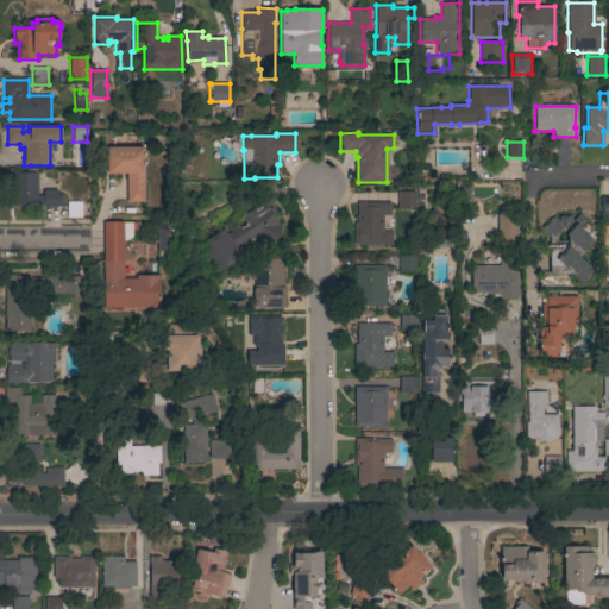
[(126,174),(107,174),(107,148),(144,148),(144,202),(126,202),(126,174)]
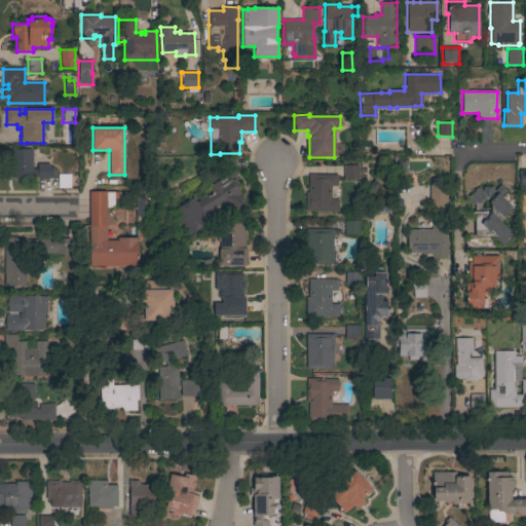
[(32,170),(37,170),(37,164),(49,164),(49,167),(53,167),(53,179),(49,179),(37,179),(12,179),(12,177),(7,177),(6,150),(32,149),(32,170)]
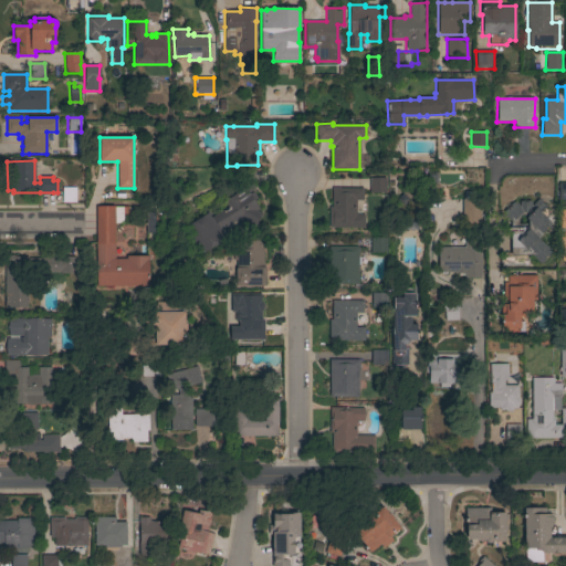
[(369,178),(386,178),(386,194),(369,194),(369,178)]
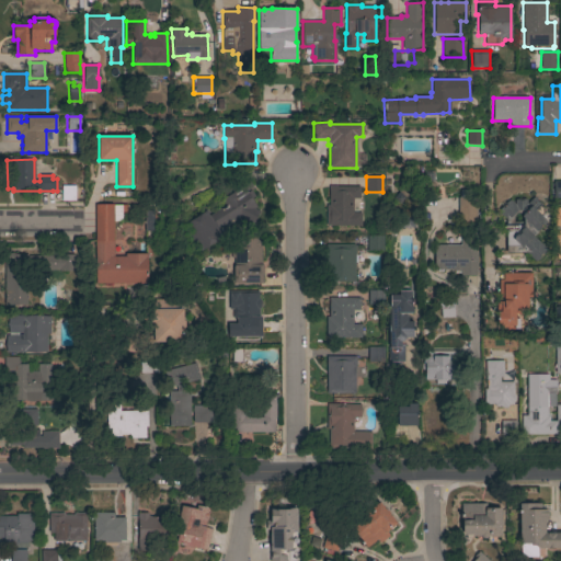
[(209,215),(224,205),(221,201),(232,192),(230,189),(247,178),(253,187),(245,193),(255,207),(253,208),(259,212),(252,224),(240,218),(231,224),(235,228),(201,251),(198,249),(199,248),(196,241),(193,243),(189,235),(191,232),(185,224),(206,210),(209,215)]
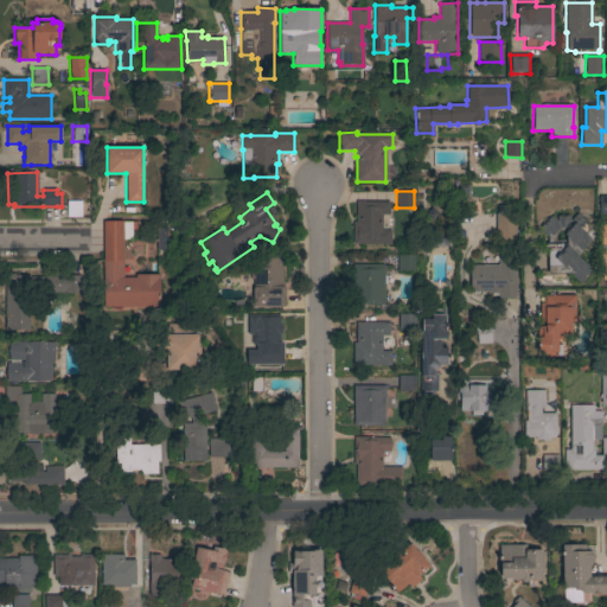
[(606,215),(606,197),(595,197),(595,216),(606,215)]
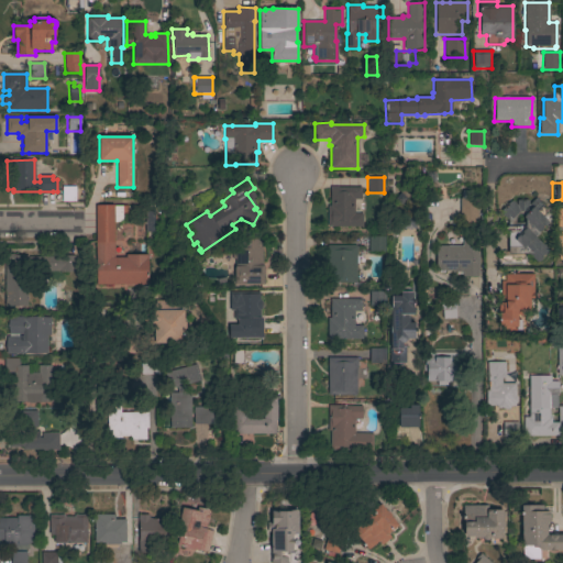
[(62,187),(75,187),(75,201),(62,201),(62,187)]
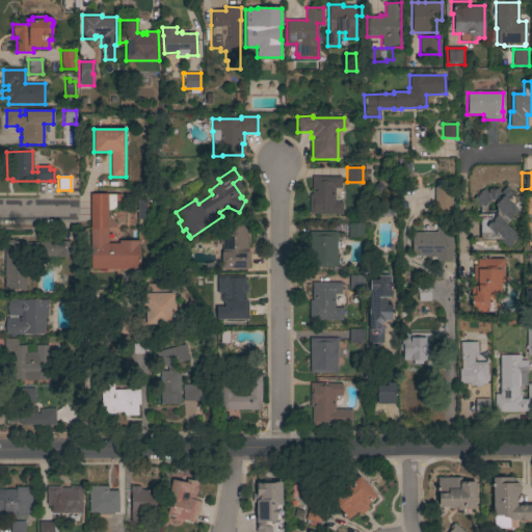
[(309,214),(310,194),(312,194),(312,177),(341,177),(341,188),(335,188),(335,202),(342,202),(342,214),(309,214)]
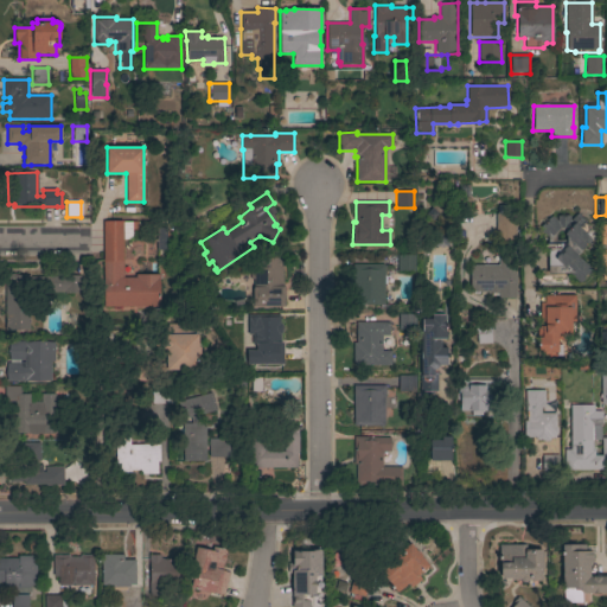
[(496,241),(496,228),(494,228),(494,216),(496,216),(496,213),(515,213),(515,241),(496,241)]
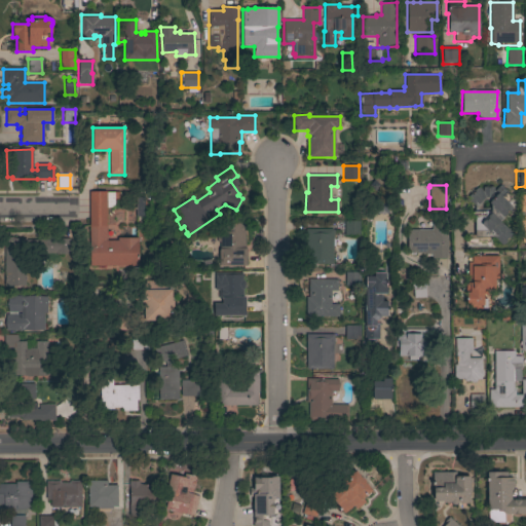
[(475,216),(471,216),(471,212),(474,212),(474,205),(467,199),(479,188),(483,192),(482,188),(488,186),(493,187),(493,191),(499,186),(510,196),(510,199),(510,200),(509,201),(508,202),(506,202),(512,208),(509,214),(502,218),(497,213),(494,217),(513,235),(509,239),(506,238),(504,240),(505,241),(501,246),(493,237),(475,237),(475,216)]
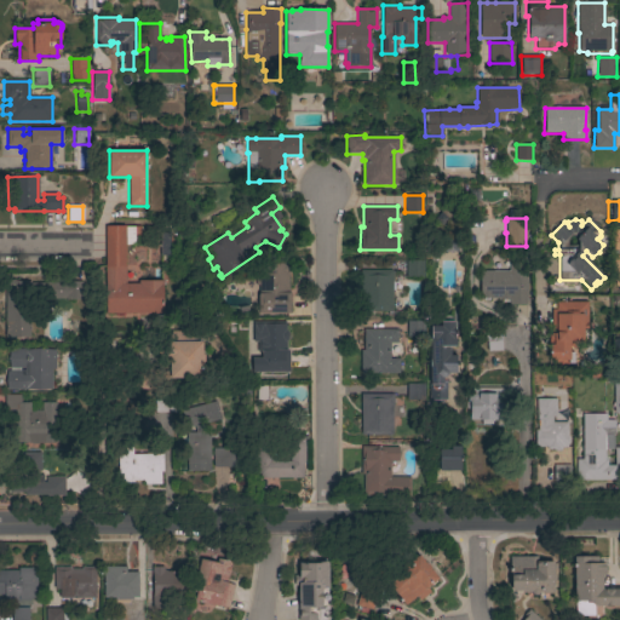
[(104,227),(125,227),(141,227),(141,235),(135,235),(135,244),(125,244),(125,283),(138,283),(138,281),(161,281),(161,271),(167,271),(167,282),(162,282),(162,314),(105,314),(104,227)]
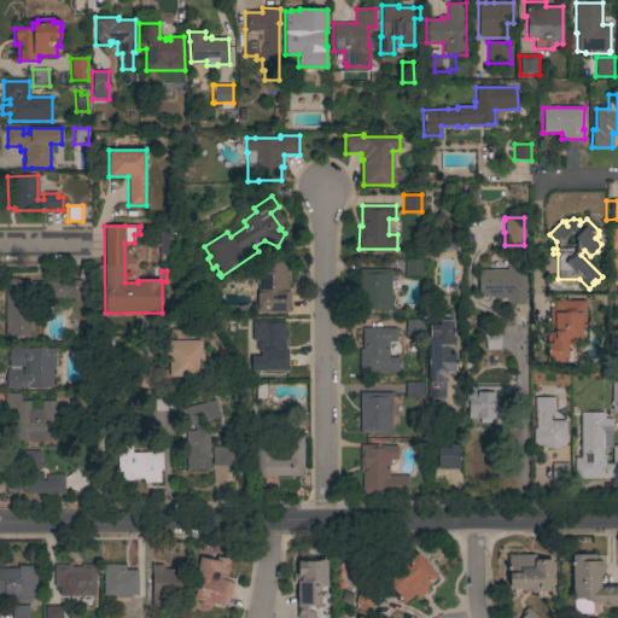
[(179,252),(169,251),(169,228),(179,228),(179,252)]
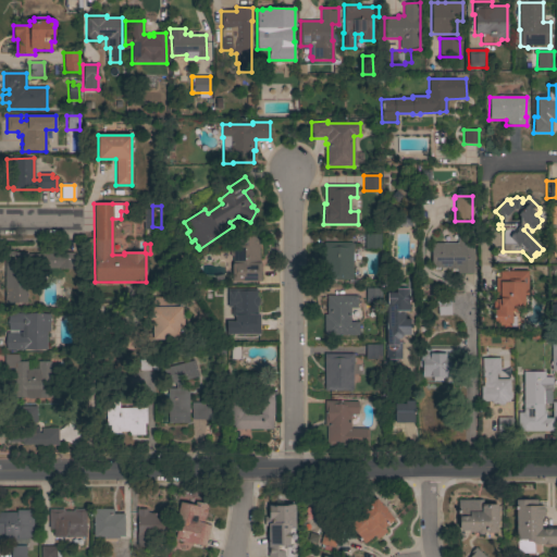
[(556,229),(556,207),(548,207),(547,229),(556,229)]
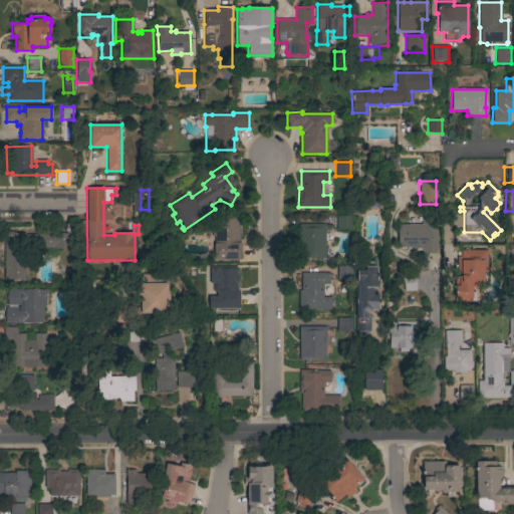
[(336,216),(350,216),(351,230),(336,230),(336,216)]
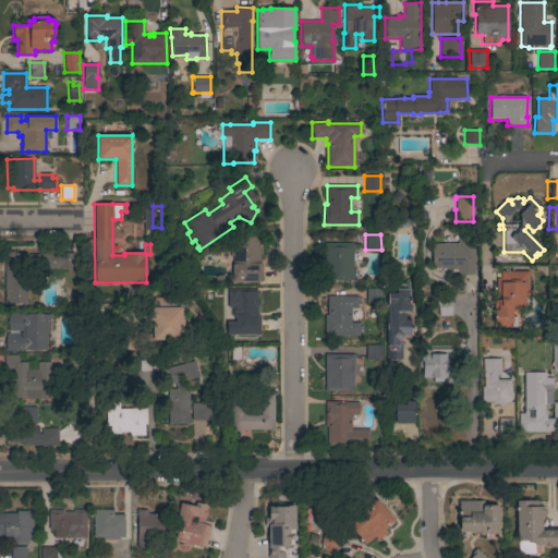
[(261,282),(232,282),(232,264),(233,264),(233,257),(230,257),(230,246),(238,246),(238,237),(259,237),(259,249),(259,263),(261,263),(261,282)]
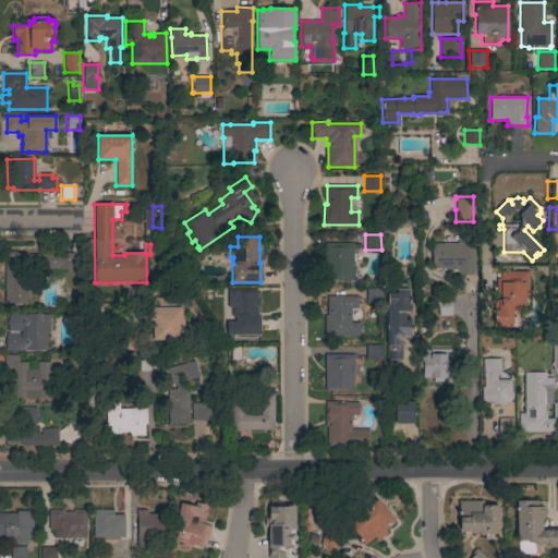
[(458,244),(458,239),(474,239),(474,275),(458,275),(458,269),(449,269),(440,269),(440,268),(432,268),(432,244),(458,244)]
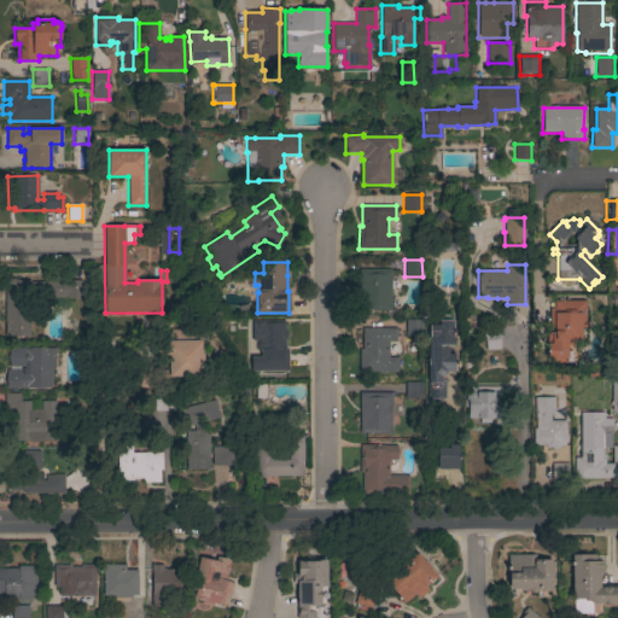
[(359,269),(391,269),(391,281),(391,310),(359,310),(359,269)]
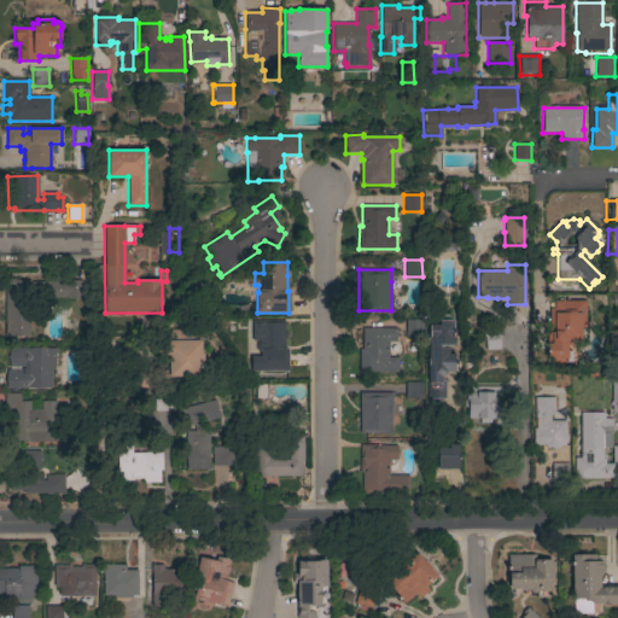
[(5,290),(6,290),(6,281),(29,280),(29,337),(5,337),(5,290)]
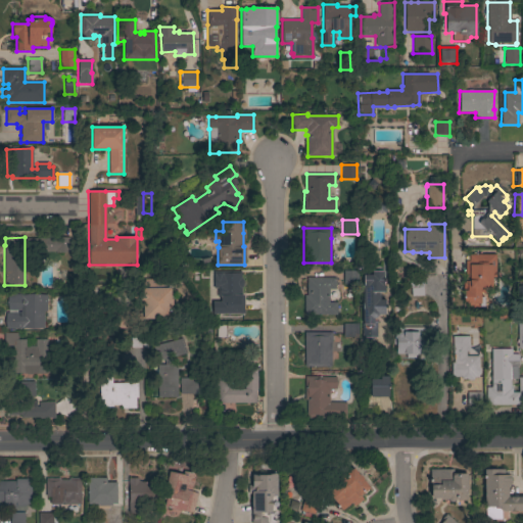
[(68,253),(55,252),(42,252),(42,249),(30,249),(30,239),(39,239),(39,238),(43,238),(43,239),(55,239),(55,238),(69,238),(68,253)]
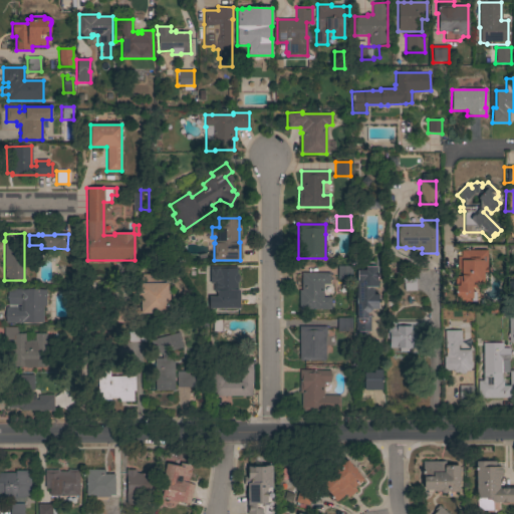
[(487,273),(483,273),(483,283),(476,283),(476,288),(471,288),(472,292),(475,292),(475,301),(470,302),(459,302),(459,299),(455,299),(455,277),(457,277),(457,256),(461,256),(461,250),(487,250),(487,273)]
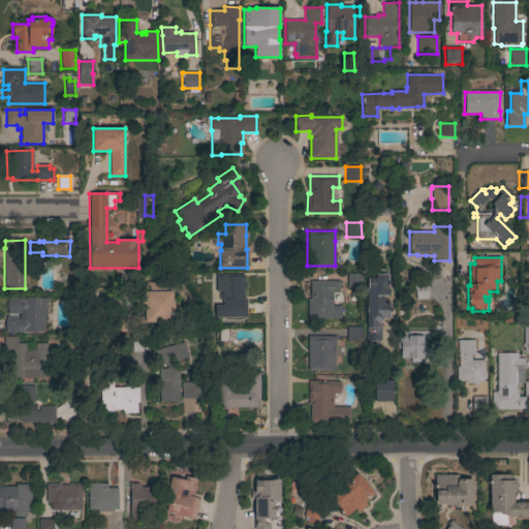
[(365,313),(364,313),(364,277),(374,277),(374,272),(377,272),(377,271),(378,269),(382,269),(385,271),(385,273),(389,273),(389,279),(391,281),(391,298),(385,298),(385,302),(391,302),(391,305),(393,308),(393,317),(386,319),(382,319),(379,323),(379,325),(380,325),(380,341),(366,341),(366,331),(365,331),(365,313)]
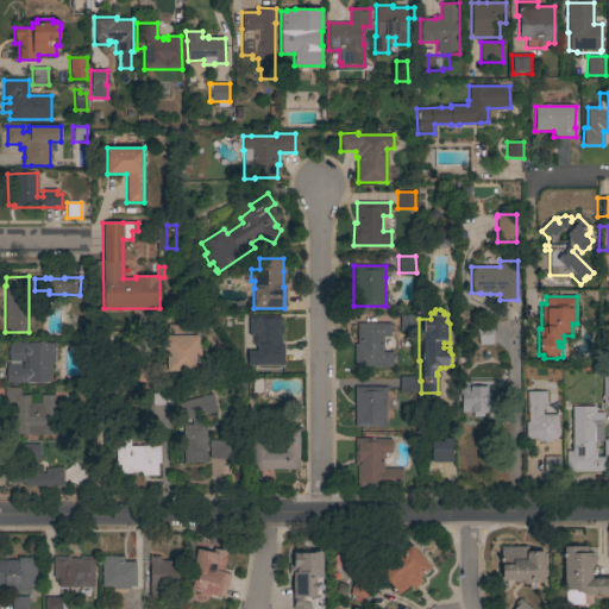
[(400,315),(418,315),(416,332),(400,332),(400,315)]
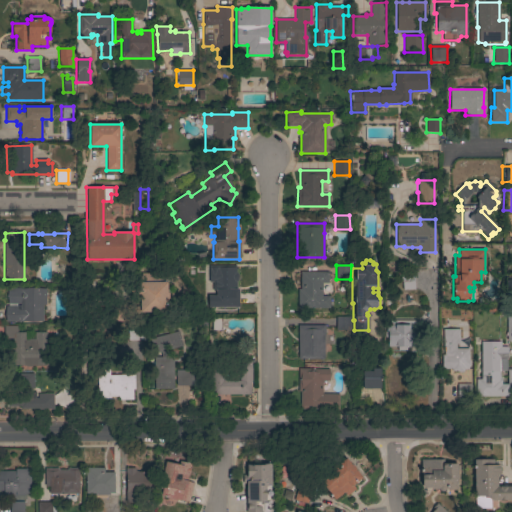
[(238,307),(208,307),(208,296),(216,296),(216,282),(209,282),(209,272),(236,272),(236,289),(238,289),(238,307)]
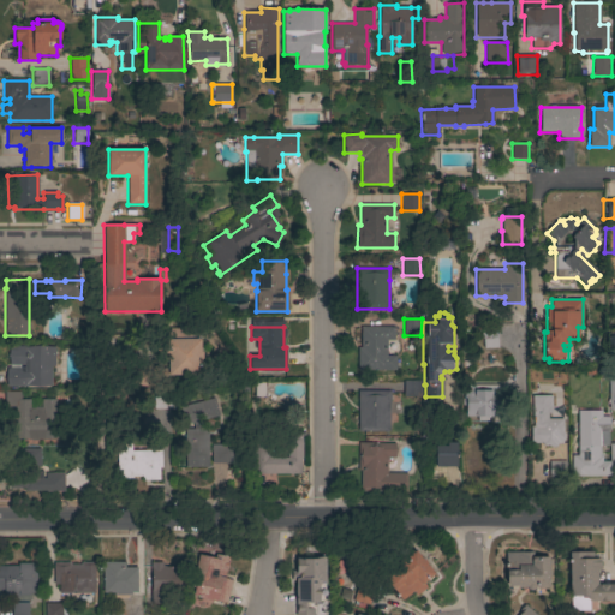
[(357,370),(358,347),(360,347),(360,327),(394,327),(394,338),(400,345),(400,352),(395,358),(395,370),(357,370)]
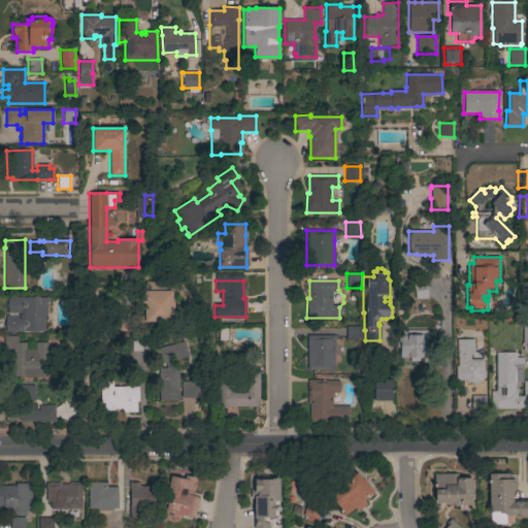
[(171,302),(173,303),(173,307),(171,309),(171,322),(144,322),(144,305),(143,304),(141,303),(139,300),(140,297),(140,296),(141,295),(143,294),(143,292),(144,292),(144,283),(167,283),(167,291),(171,291),(171,302)]
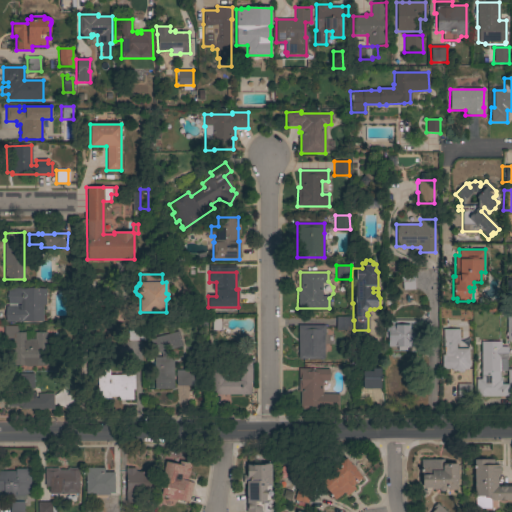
[(22,321),(22,322),(5,322),(5,309),(20,309),(20,304),(8,304),(7,289),(45,289),(46,305),(42,305),(43,321),(22,321)]
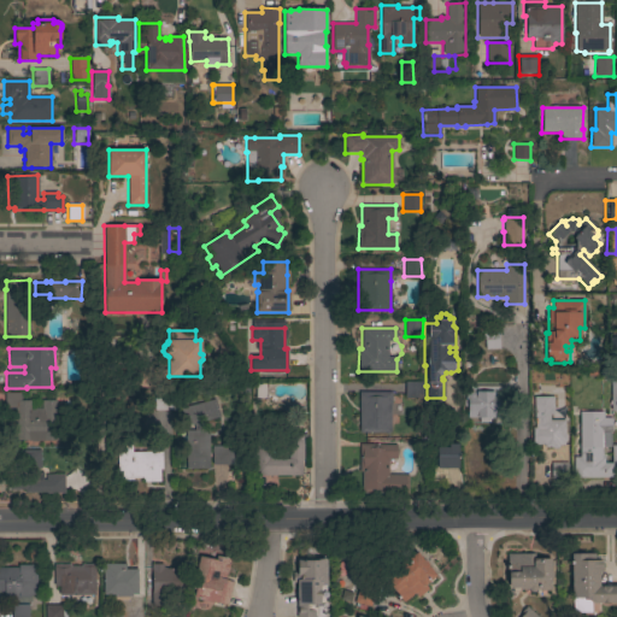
[(160,388),(139,387),(139,368),(160,368),(160,388)]
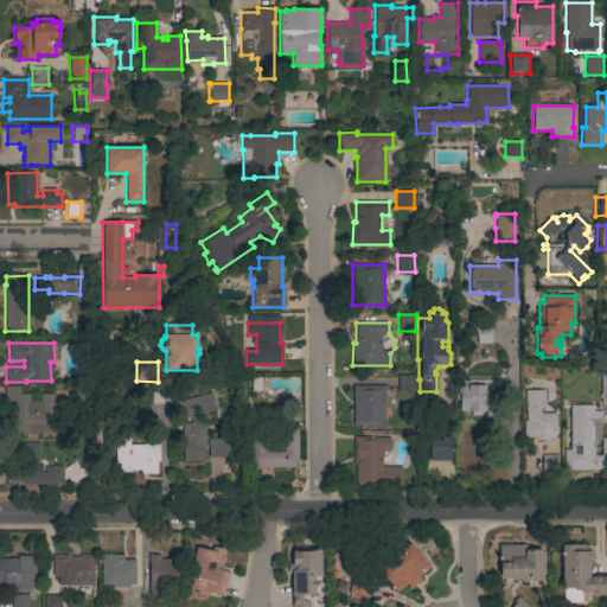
[(414,376),(414,378),(415,378),(415,391),(398,391),(398,376),(414,376)]
